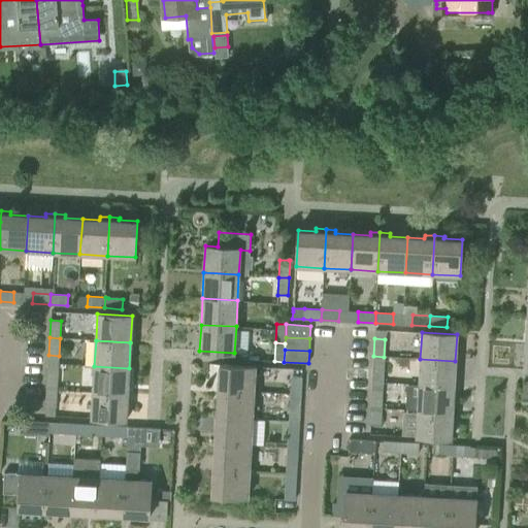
[(383,373),(384,357),(373,356),(373,373),(383,373)]
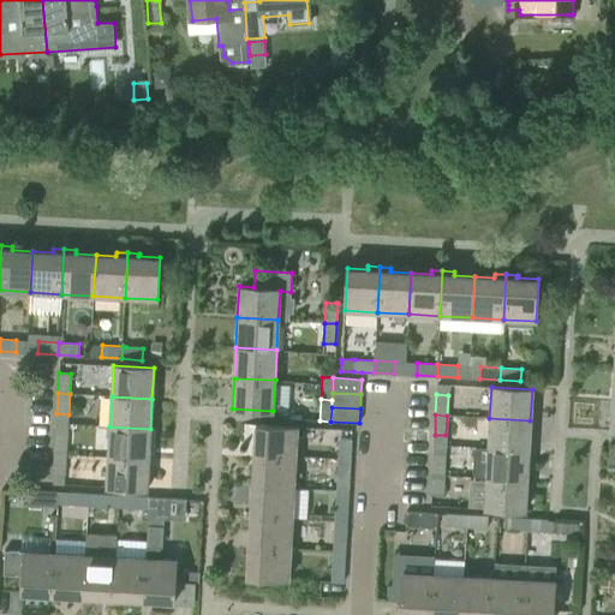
[(529,451),(530,421),(489,418),(488,448),(529,451)]
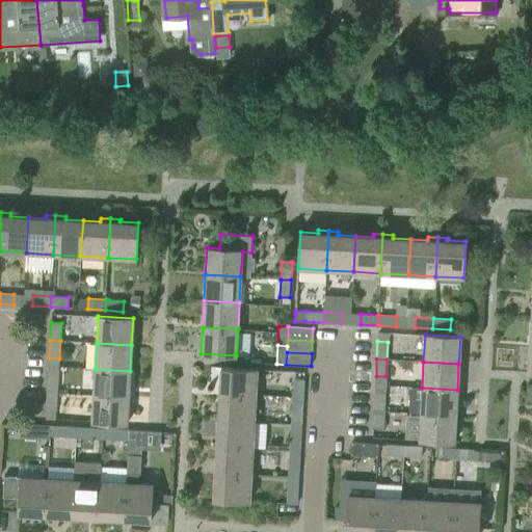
[(256,396),(258,370),(258,369),(220,367),(219,394),(256,396)]
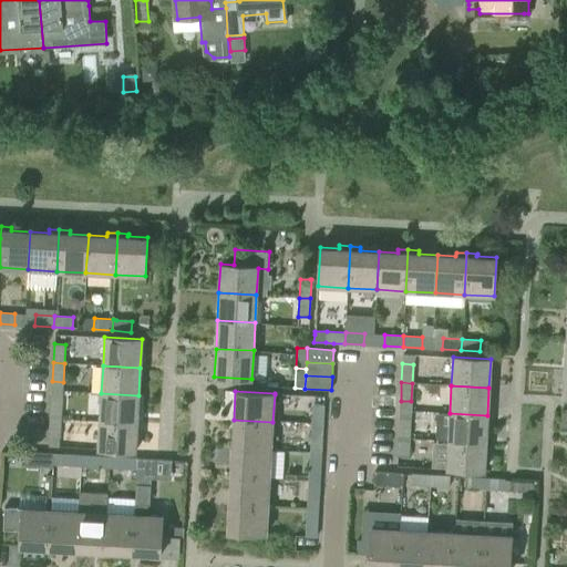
[(136,423),(138,395),(101,393),(100,421),(136,423)]
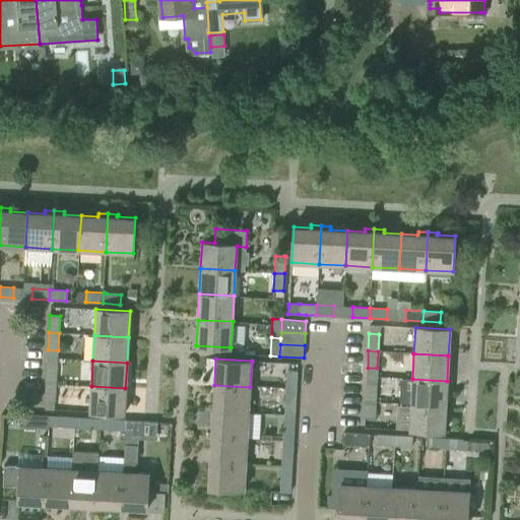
[(56,384),(57,367),(47,366),(46,383),(56,384)]
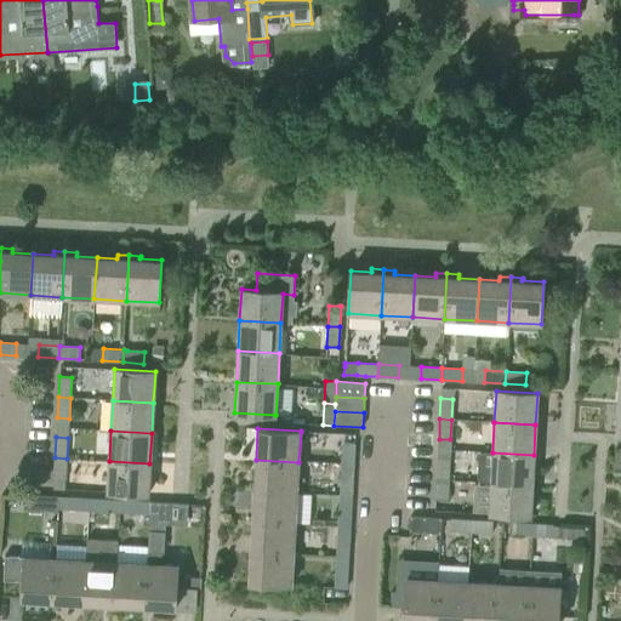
[(353,465),(354,444),(342,443),(341,463),(353,465)]
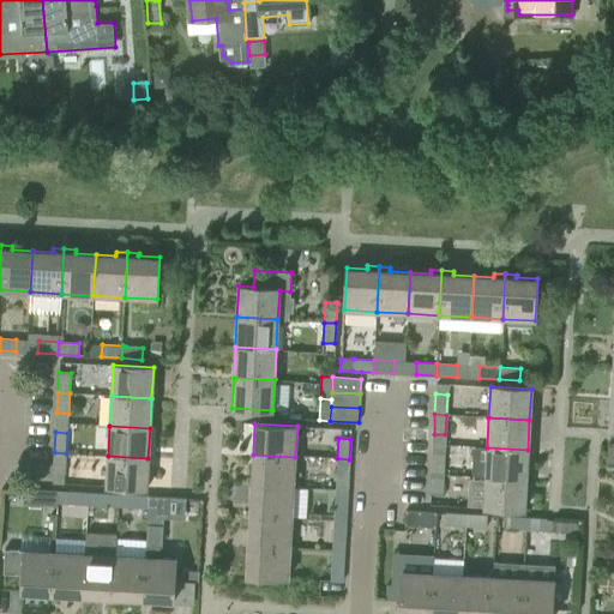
[(527,480),(528,450),(487,447),(486,477),(527,480)]
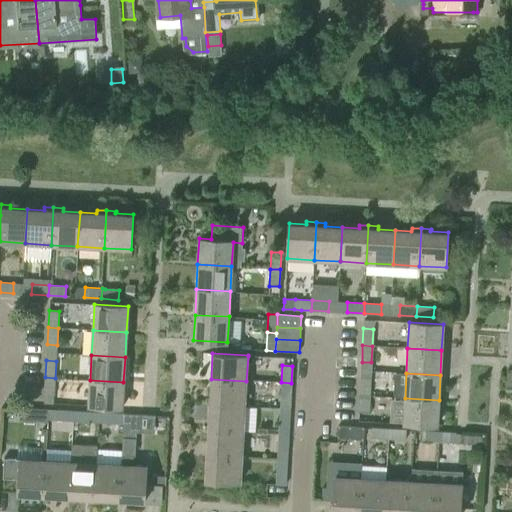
[(54,395),(55,378),(45,377),(44,394),(54,395)]
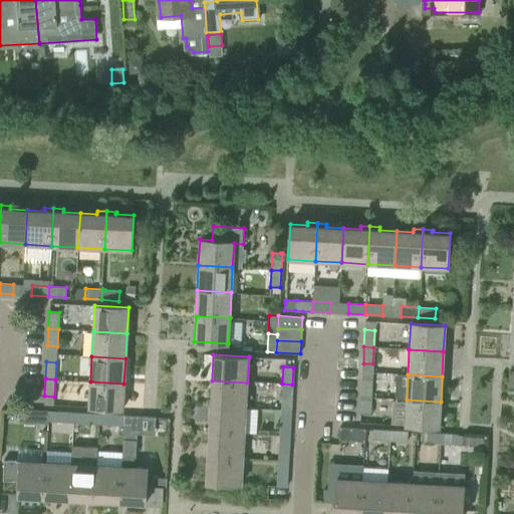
[(371,398),(372,380),(362,379),(361,397),(371,398)]
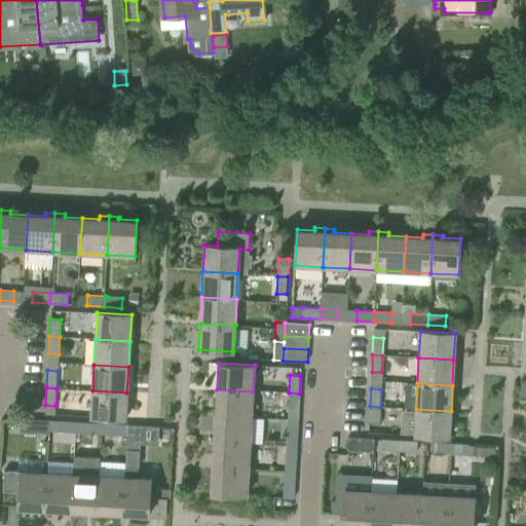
[(252,417),(253,391),(217,389),(216,415),(252,417)]
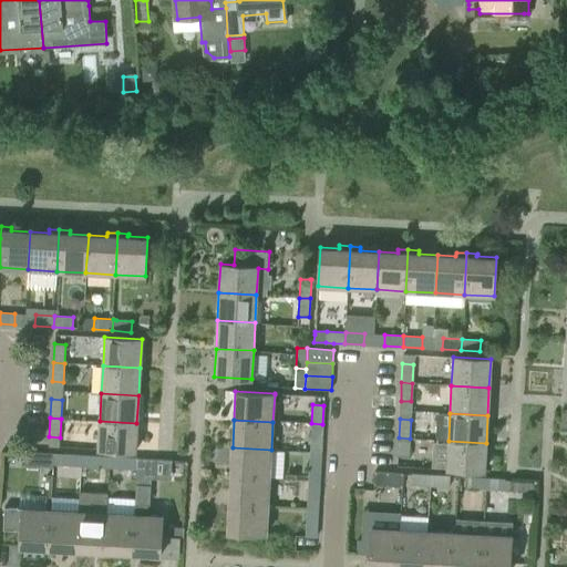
[(135,452),(136,423),(100,421),(98,450),(135,452)]
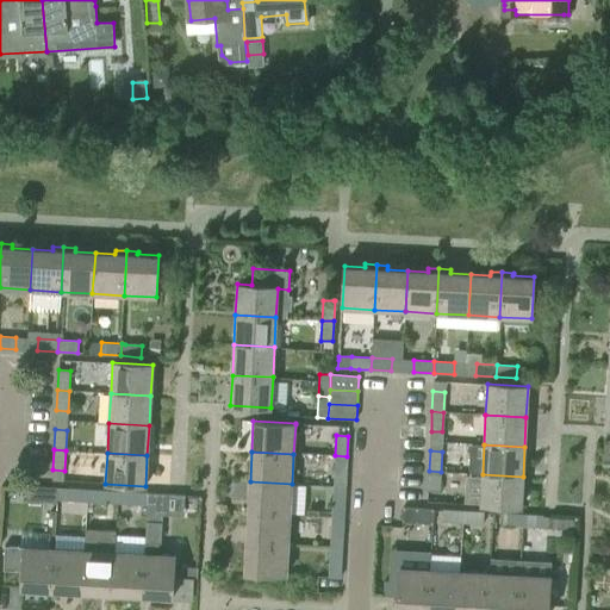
[(346,477),(347,456),(335,455),(334,475),(346,477)]
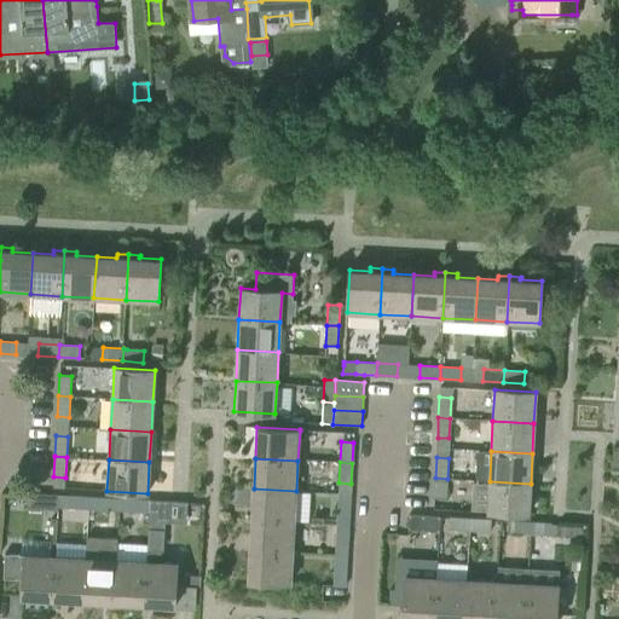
[(446,499),(447,479),(435,478),(434,498),(446,499)]
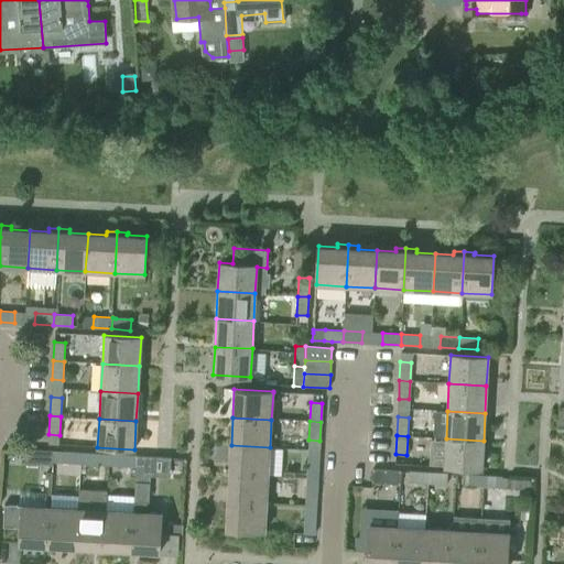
[(481,469),(484,441),(446,438),(444,467),(481,469)]
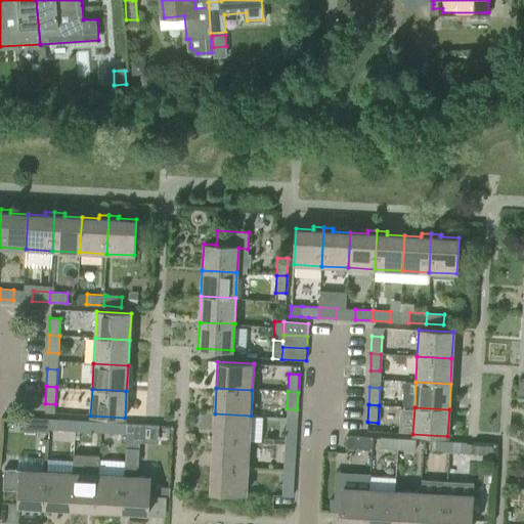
[(249,441),(251,416),(215,413),(213,439),(249,441)]
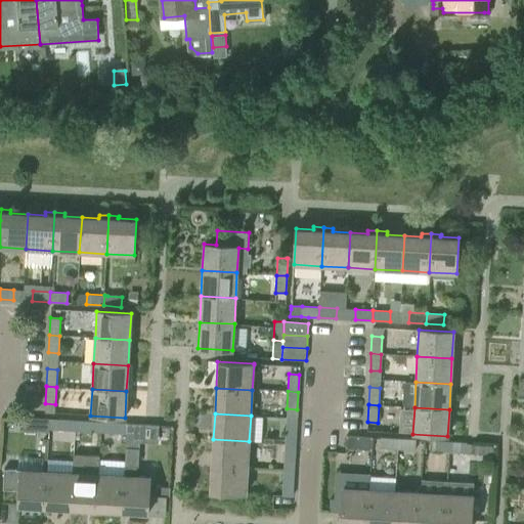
[(48,432),(49,419),(23,418),(23,430),(48,432)]
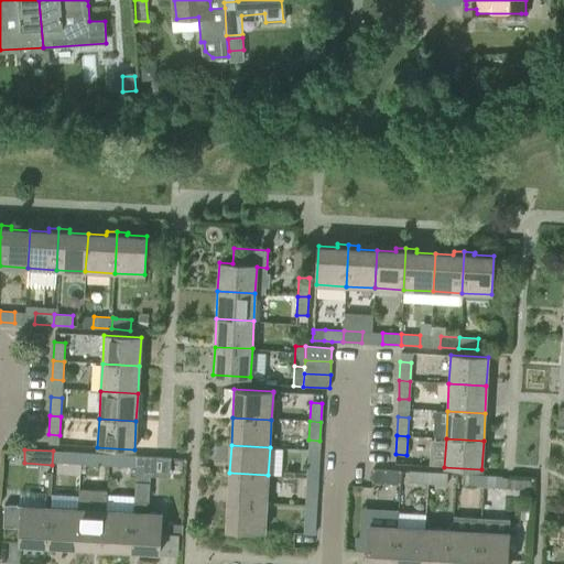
[(80,464),(80,453),(62,452),(62,463),(80,464)]
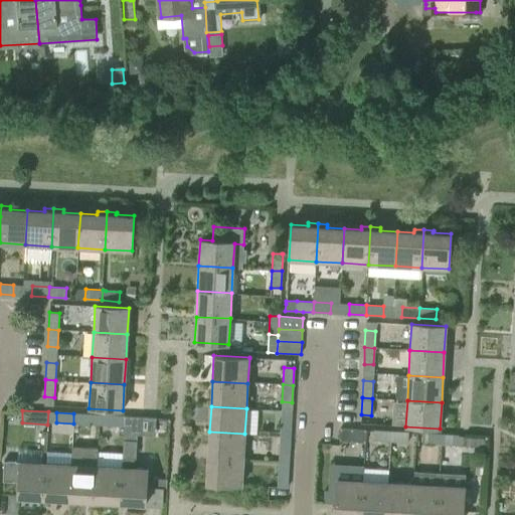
[(99,424),(100,414),(91,414),(73,413),(73,423),(99,424)]
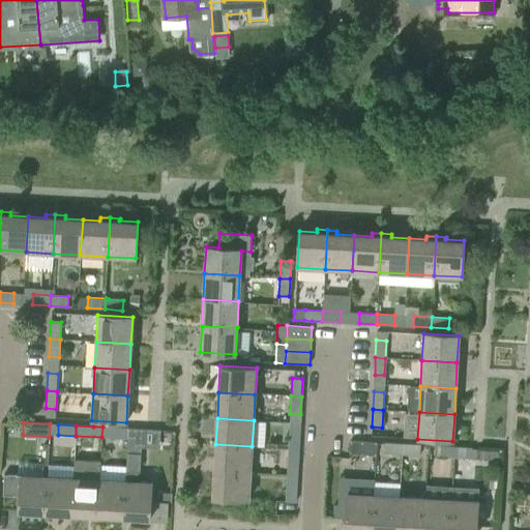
[(127,439),(128,429),(111,428),(102,427),(101,437),(127,439)]
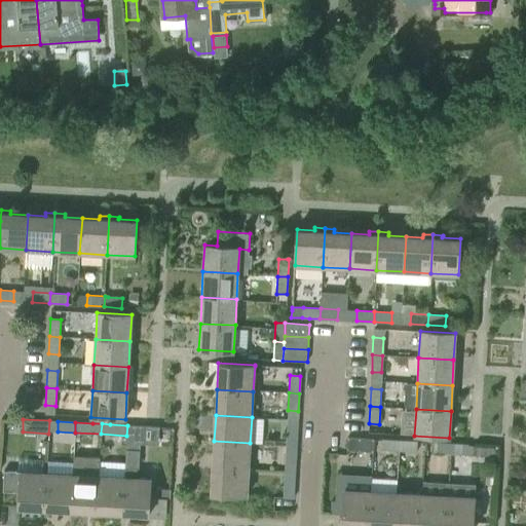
[(144,444),(144,437),(145,426),(127,425),(126,436),(125,450),(124,477),(122,513),(149,514),(150,479),(136,478),(137,468),(139,468),(140,444),(144,444)]
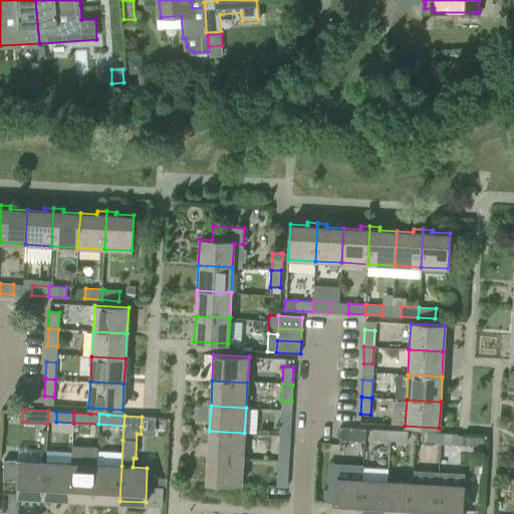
[(289,436),(290,419),(281,418),(280,435),(289,436)]
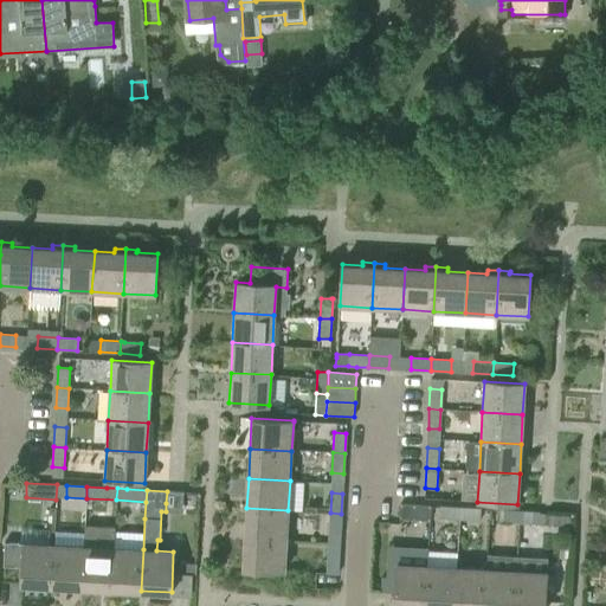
[(430,521),(430,505),(400,504),(399,519),(430,521)]
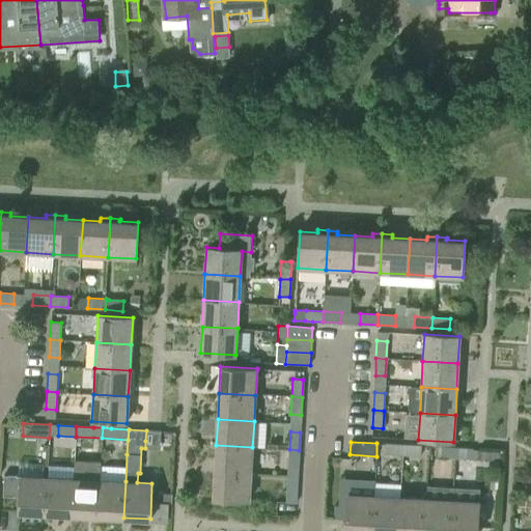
[(402,455),(403,445),(386,444),(385,454),(402,455)]
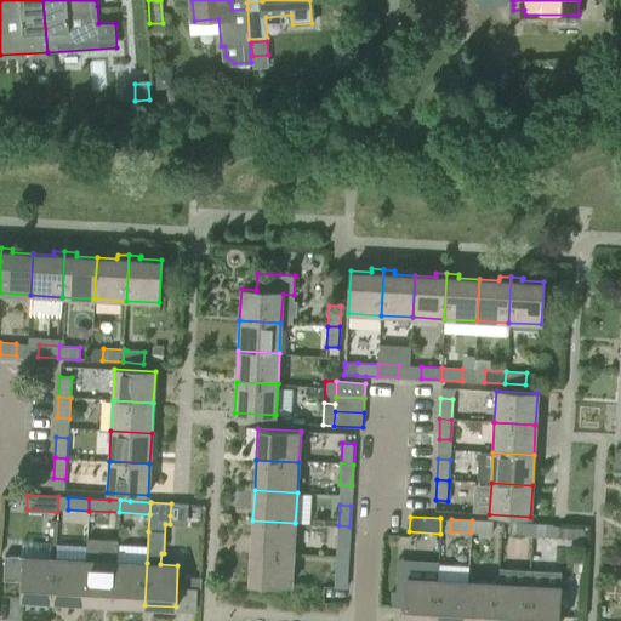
[(294,554),(295,523),(252,520),(251,552),(294,554)]
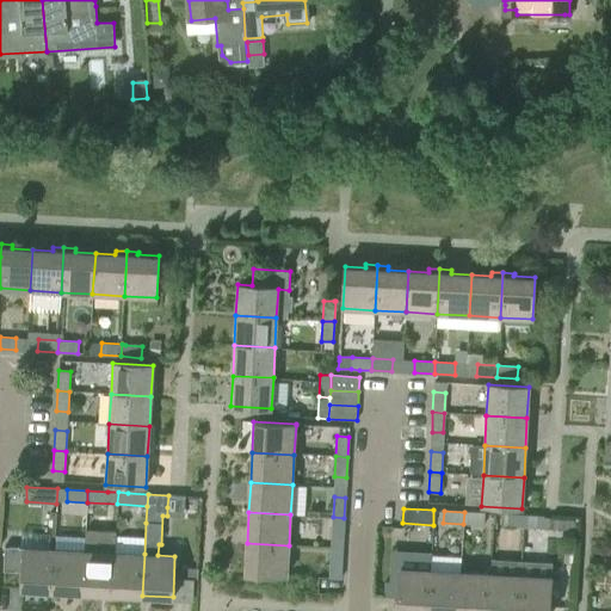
[(485,513),(464,512),(463,524),(483,525),(485,513)]
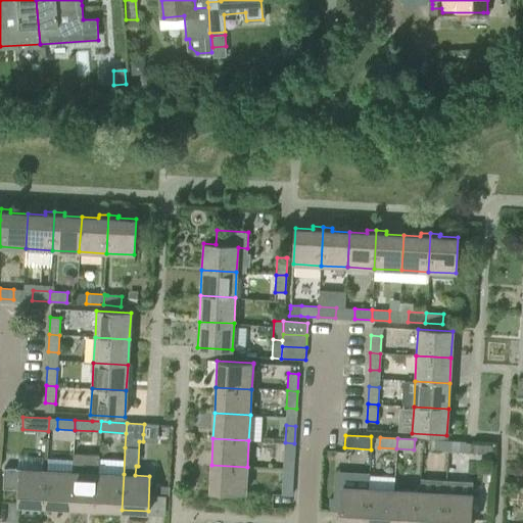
[(447,452),(448,441),(431,440),(430,450),(447,452)]
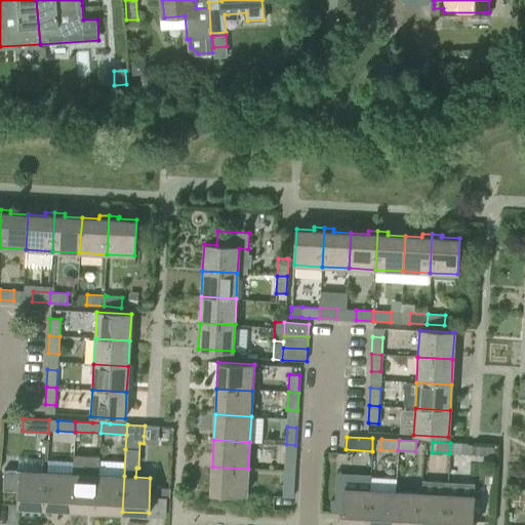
[(467,454),(468,444),(450,443),(449,453),(467,454)]
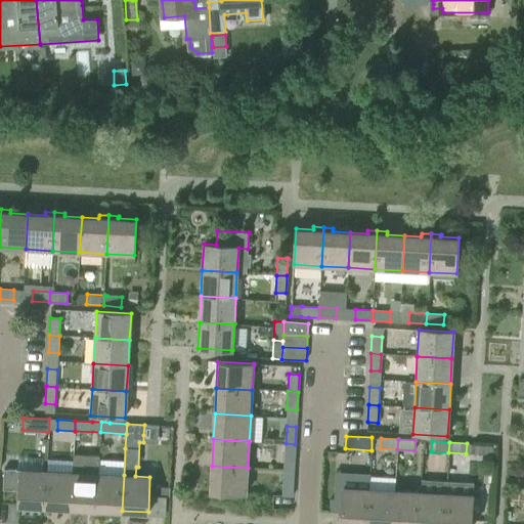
[(295,462),(295,444),(286,443),(285,461),(295,462)]
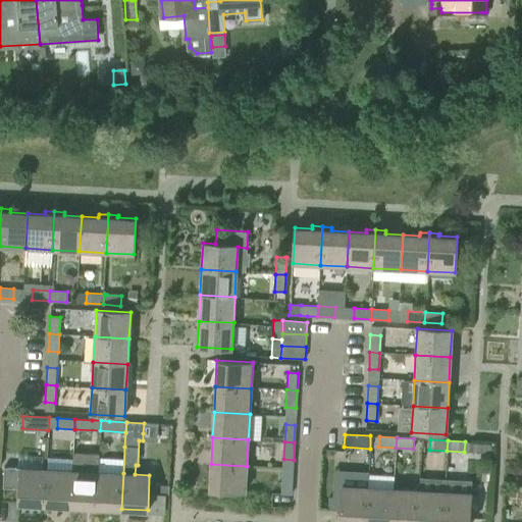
[(491,445),(471,444),(471,452),(490,453),(491,445)]
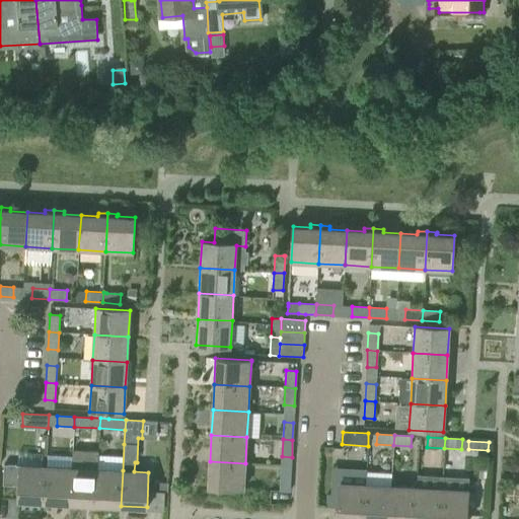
[(72,467),(70,503),(95,505),(97,469),(97,452),(72,451),(72,467)]
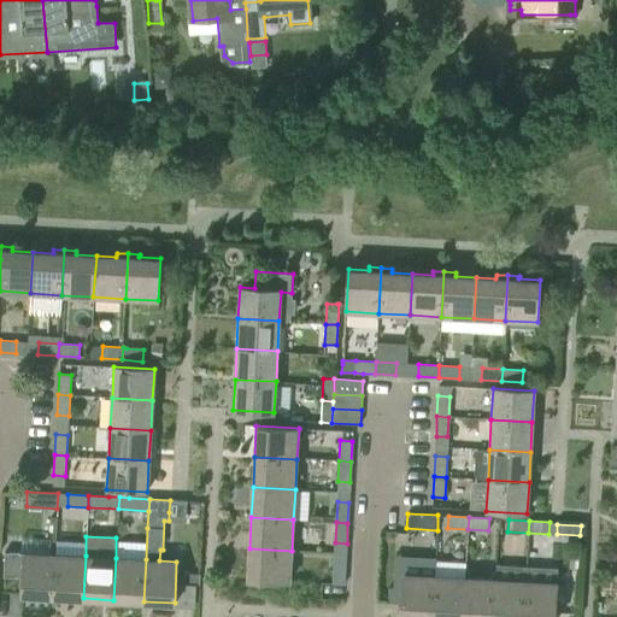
[(289,581),(291,557),(292,551),(250,548),(247,579),(289,581)]
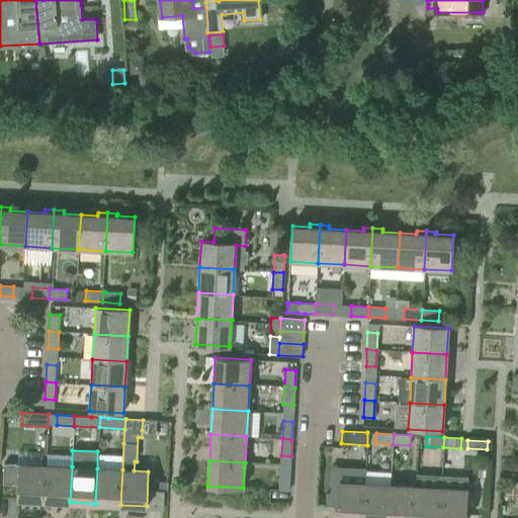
[(44,501),(46,465),(4,462),(2,484),(18,485),(18,499),(44,501)]
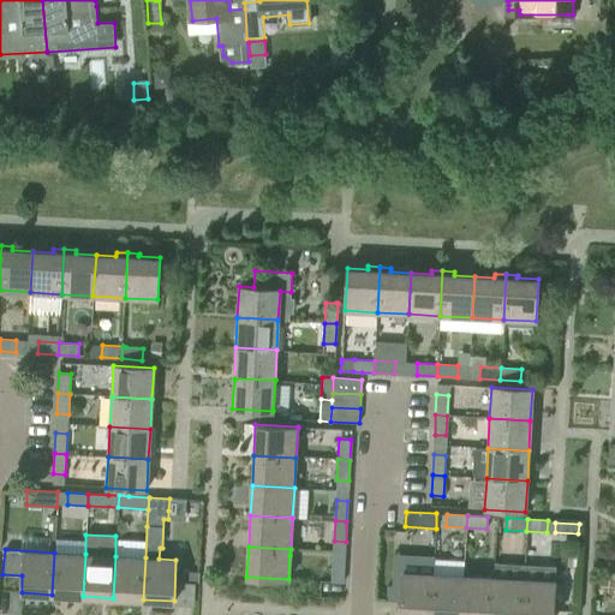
[(83,596),(85,554),(54,553),(52,595),(83,596)]
